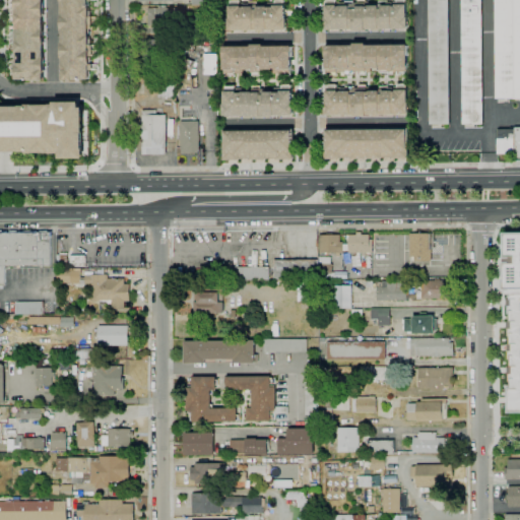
[(43,0),(43,81),(14,81),(14,0),(43,0)]
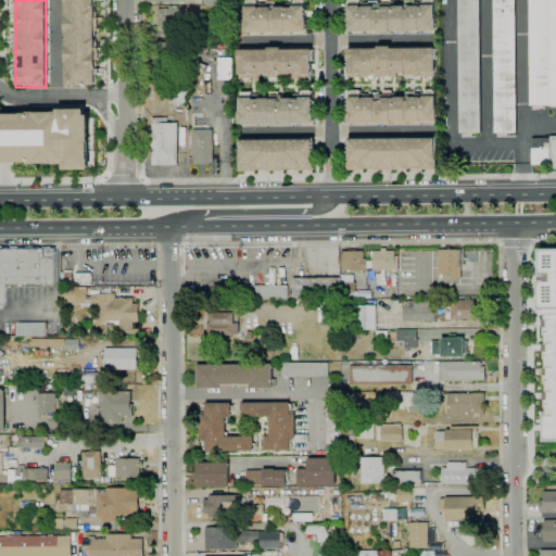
[(65,0),(96,0),(97,85),(66,85),(65,0)]
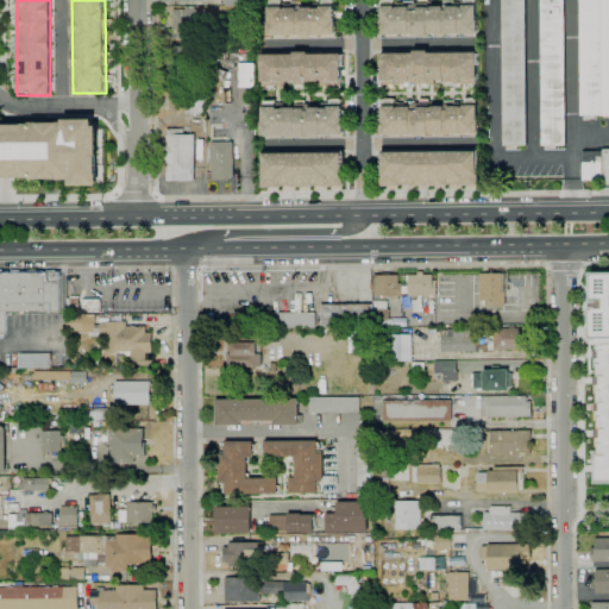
[(526,0),(527,145),(503,146),(502,0),(526,0)]
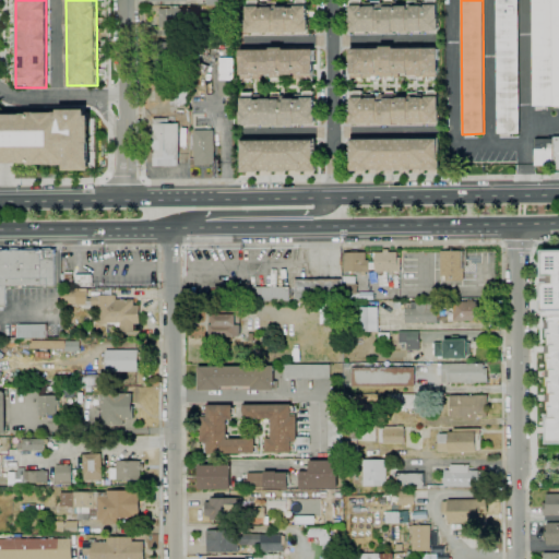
[(498,133),(496,0),(518,0),(520,133),(498,133)]
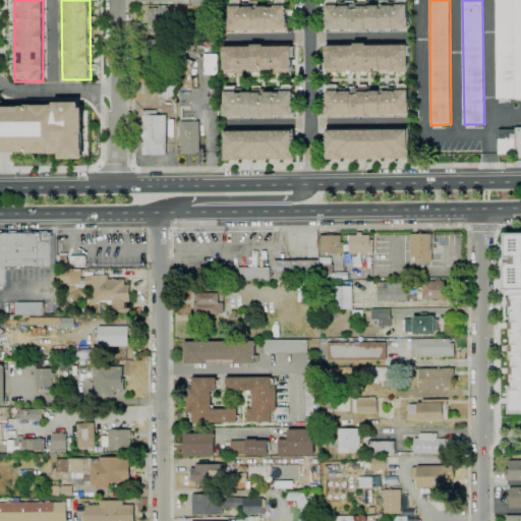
[(520,0),(520,99),(497,99),(496,0),(520,0)]
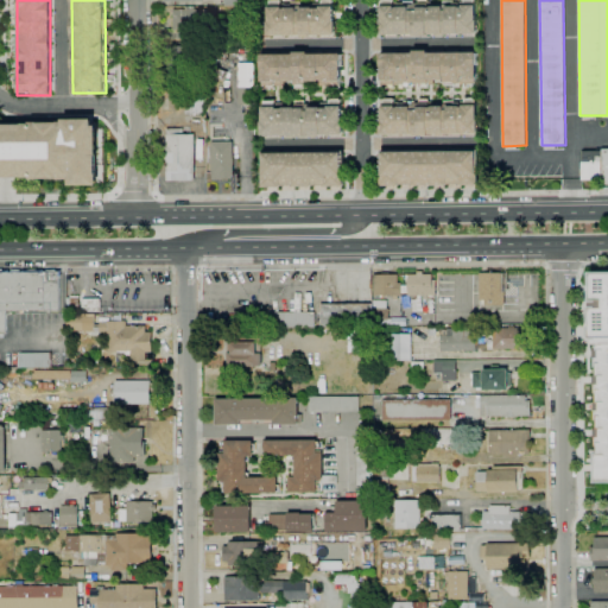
[(268,36),(336,35),(336,23),(335,23),(335,7),(333,7),(333,4),(321,4),(321,2),(310,2),(310,7),(302,7),(302,5),(291,5),(291,4),(284,4),(284,2),(280,2),(280,4),(270,4),(270,21),(268,21),(268,36)]
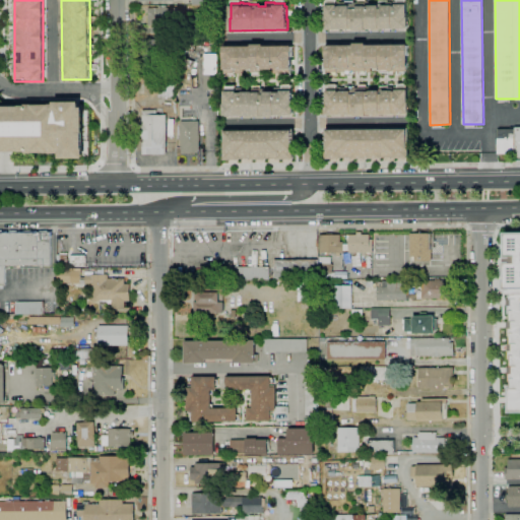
[(327,5),(337,5),(337,7),(340,7),(340,6),(350,6),(350,5),(358,5),(358,3),(379,3),(379,5),(385,5),(385,3),(393,3),(393,5),(395,5),(395,4),(407,4),(407,17),(408,17),(408,28),(380,29),(380,30),(374,30),(374,29),(367,29),(367,31),(354,31),(354,29),(351,29),(326,30),(326,28),(326,19),(327,19),(327,5)]
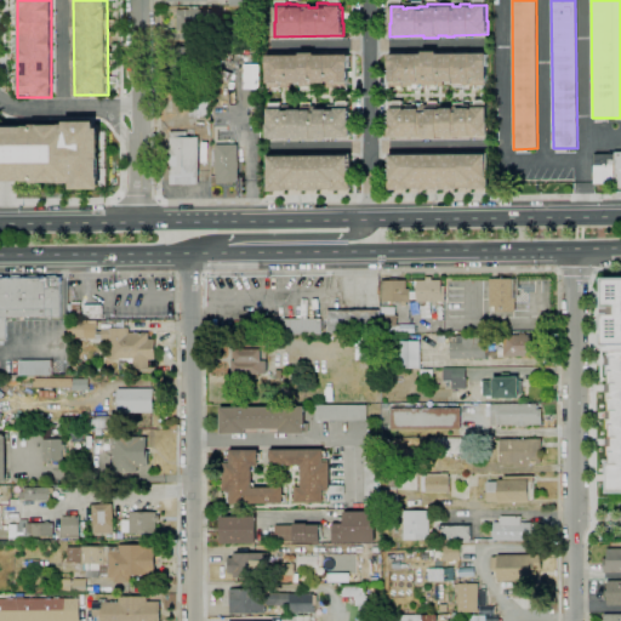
[(239,23),(239,6),(256,6),(256,23),(239,23)]
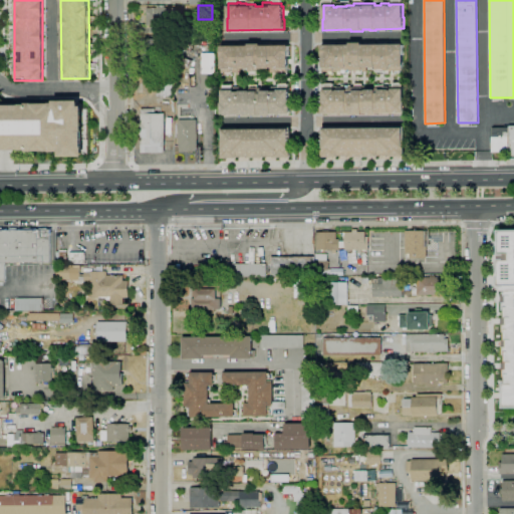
[(183,25),(147,26),(147,8),(183,8),(183,25)]
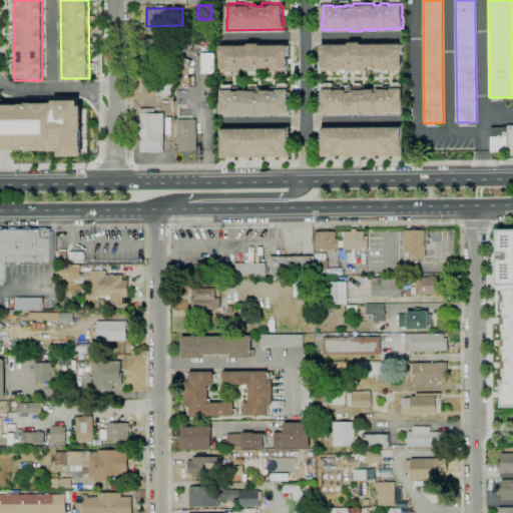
[(142,63),(141,39),(151,39),(167,38),(168,50),(155,51),(156,63),(142,63)]
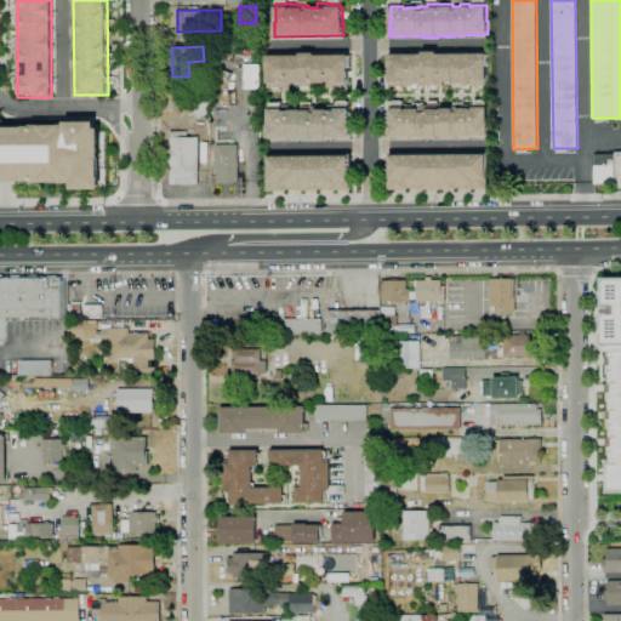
[(389,55),(423,53),(423,52),(438,52),(438,53),(488,53),(488,83),(486,83),(486,87),(462,87),(462,85),(454,85),(454,84),(444,84),(444,89),(438,89),(438,86),(425,86),(425,85),(414,85),(414,86),(408,86),(408,87),(392,87),(392,84),(391,84),(391,72),(389,72),(389,55)]
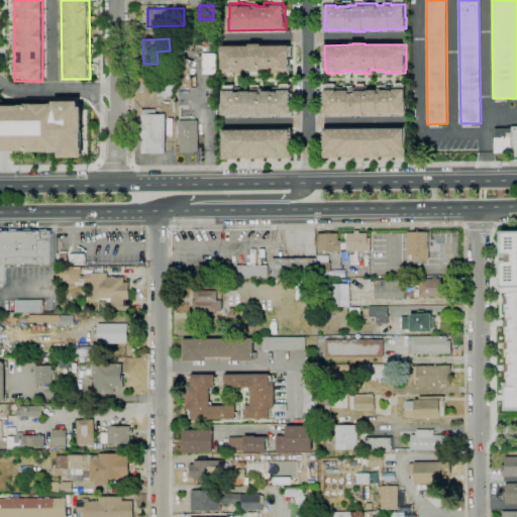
[(222,46),(250,46),(250,44),(264,44),(264,45),(291,45),(292,58),(290,58),(290,69),(289,69),(289,73),(276,73),(276,71),(268,71),(268,75),(263,75),(263,73),(251,73),(251,72),(242,72),(242,73),(237,73),(237,75),(224,75),(224,71),(223,71),(223,61),(222,61),(222,46)]
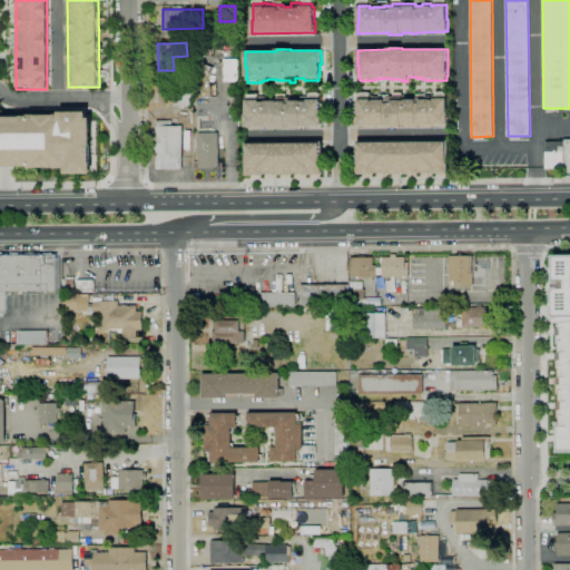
[(236,97),(223,97),(223,82),(224,82),(224,59),(238,59),(238,82),(236,82),(236,97)]
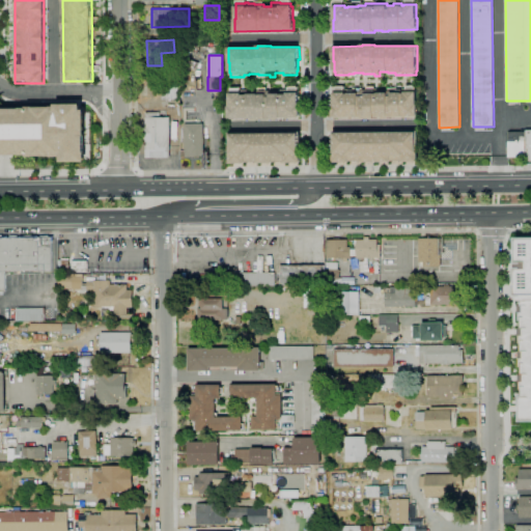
[(162,100),(162,84),(166,84),(165,72),(176,72),(176,84),(177,84),(178,100),(162,100)]
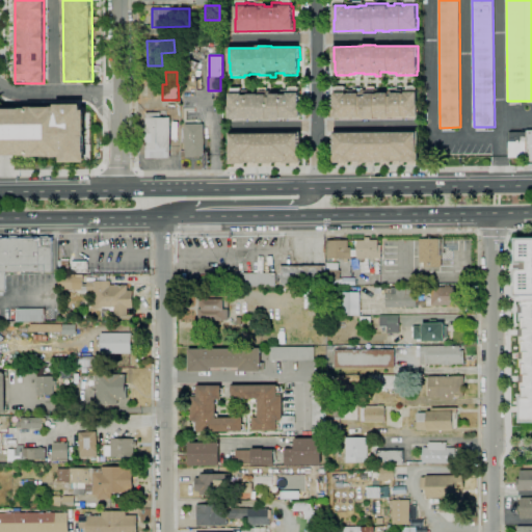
[(231,94),(241,94),(241,95),(244,95),(244,94),(255,94),(255,92),(261,92),(261,91),(284,90),(284,94),(290,94),(290,90),(298,90),(298,92),(300,92),(300,106),(300,117),(285,118),(285,120),(277,120),(277,118),(271,118),(271,121),(259,121),(259,117),(256,117),(256,118),(230,118),(230,117),(230,107),(231,107),(231,94)]
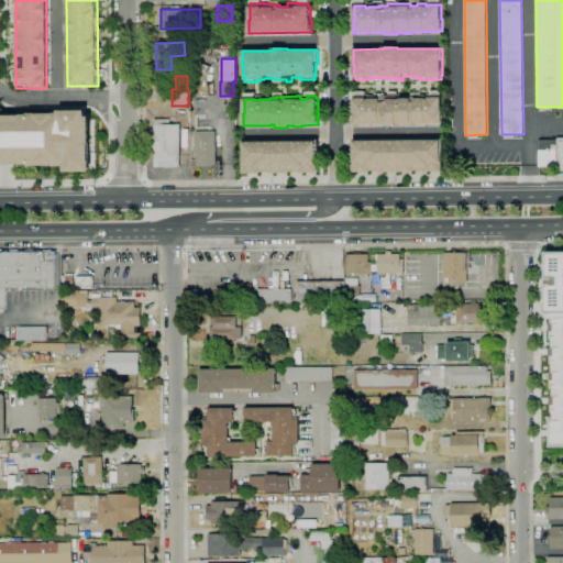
[(354,99),(366,99),(366,100),(370,100),(370,99),(381,99),(381,98),(387,98),(387,96),(411,96),(411,99),(417,99),(417,96),(427,96),(427,99),(429,99),(429,98),(442,97),(442,111),(443,111),(443,124),(411,124),(411,127),(405,127),(405,124),(397,124),(397,127),(384,127),(384,124),(381,124),(381,125),(354,125),(354,124),(353,124),(353,113),(354,113),(354,99)]
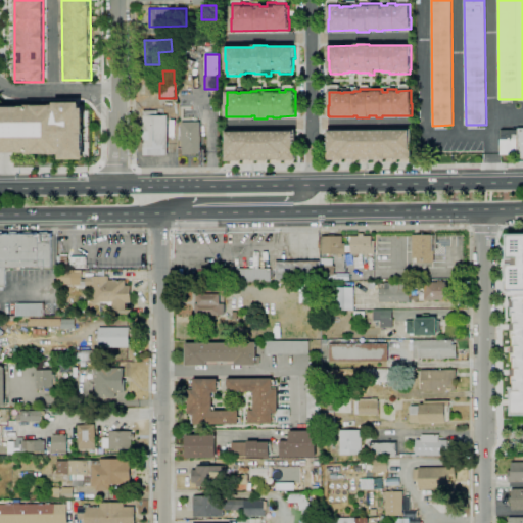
[(0,106),(0,155),(85,156),(85,106),(0,106)]
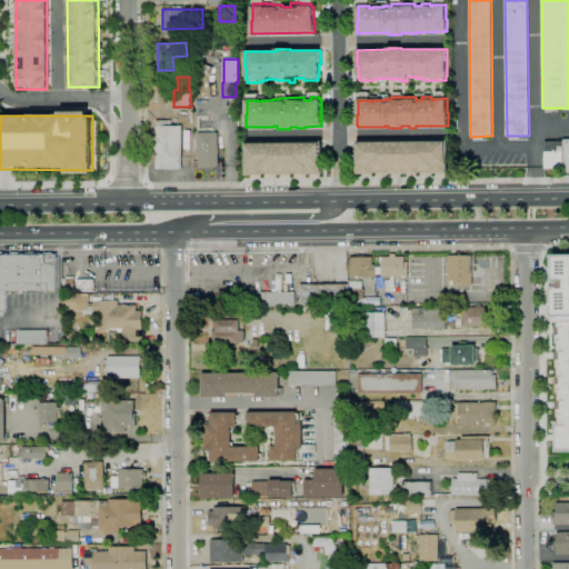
[(183,169),(156,169),(156,151),(155,151),(153,136),(156,136),(156,126),(156,120),(172,120),(172,126),(182,126),(183,169)]
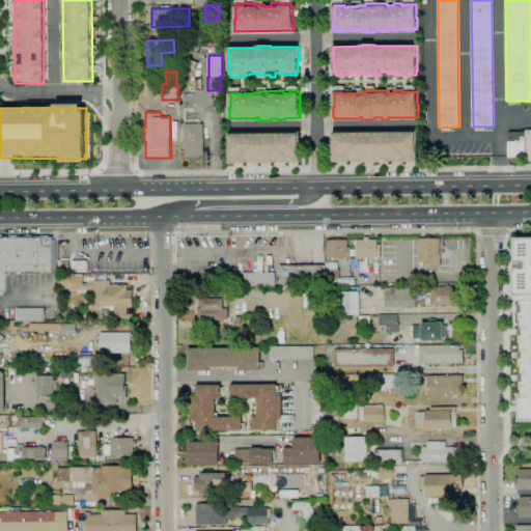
[(192,158),(185,158),(185,123),(203,123),(203,157),(192,157),(192,158)]
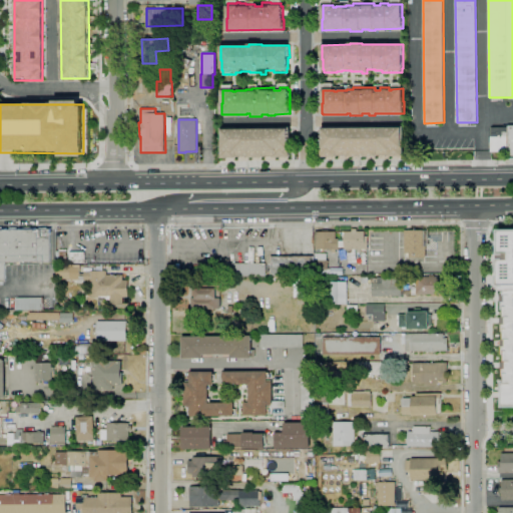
[(512,159),(506,159),(506,152),(491,152),(491,148),(490,148),(490,142),(491,142),(491,137),(490,137),(490,127),(502,127),(502,124),(512,124),(512,159)]
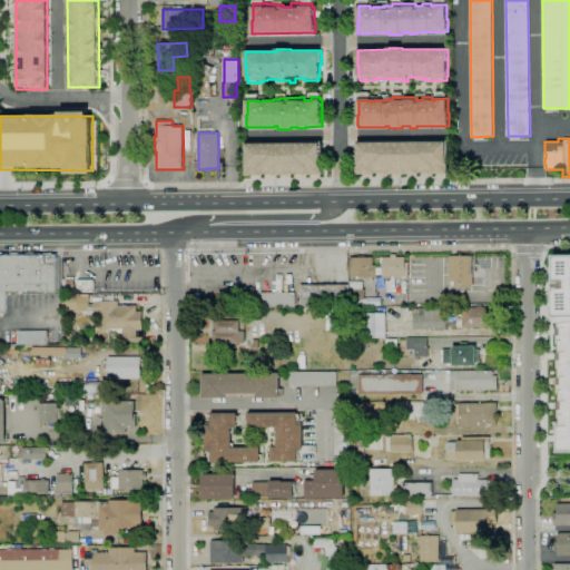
[(448,141),(448,161),(449,161),(449,174),(432,174),(432,173),(420,173),(420,174),(387,175),(387,173),(375,173),(375,175),(357,175),(357,157),(359,157),(359,143),(448,141)]
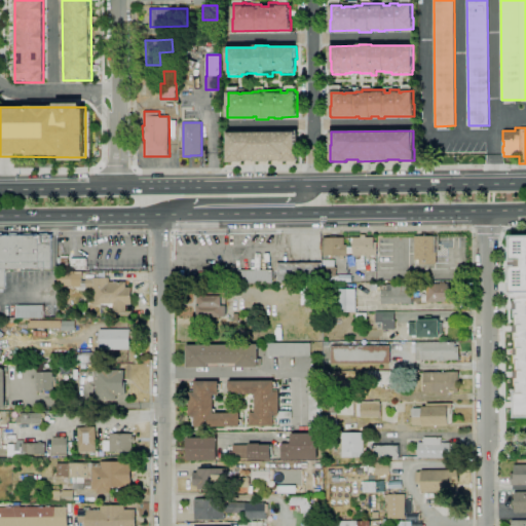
[(296,132),(296,151),(298,151),(298,161),(283,161),(283,160),(270,160),(270,161),(255,161),(255,160),(243,160),(243,162),(227,162),(227,145),(228,145),(228,133),(296,132)]
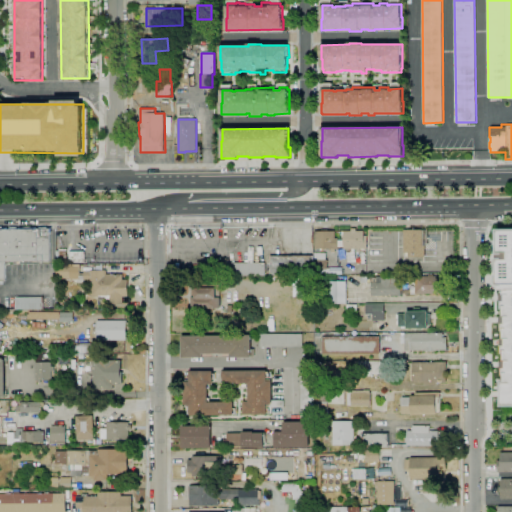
[(4,284),(0,284),(0,227),(2,227),(2,228),(8,228),(10,228),(10,227),(17,227),(17,228),(19,228),(23,228),(23,227),(32,227),(32,228),(36,228),(40,228),(40,227),(48,227),(48,228),(50,228),(50,262),(5,262),(5,281),(4,281),(4,284)]
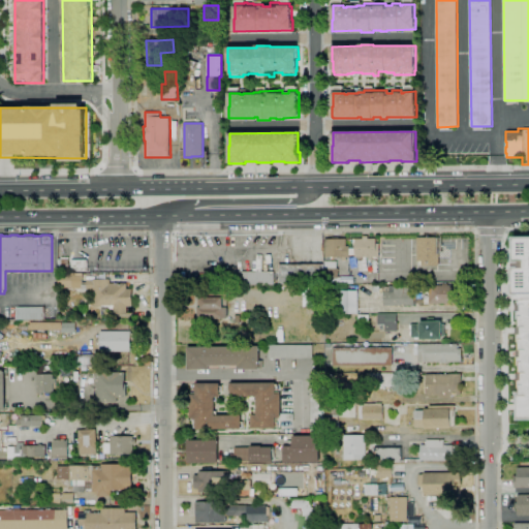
[(511,237),(528,236),(528,421),(515,422),(511,237)]
